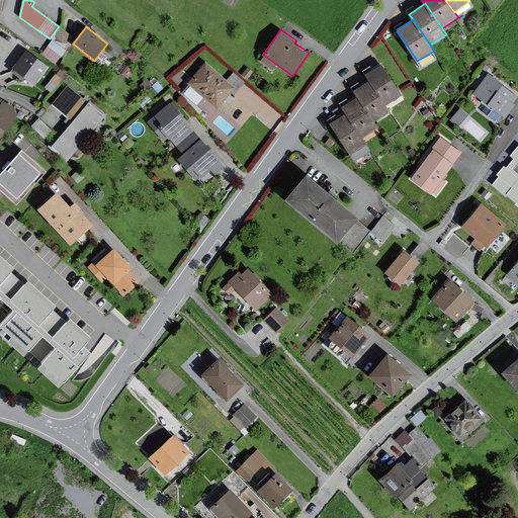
[(54,37),(42,50),(56,61),(67,49),(54,37)]
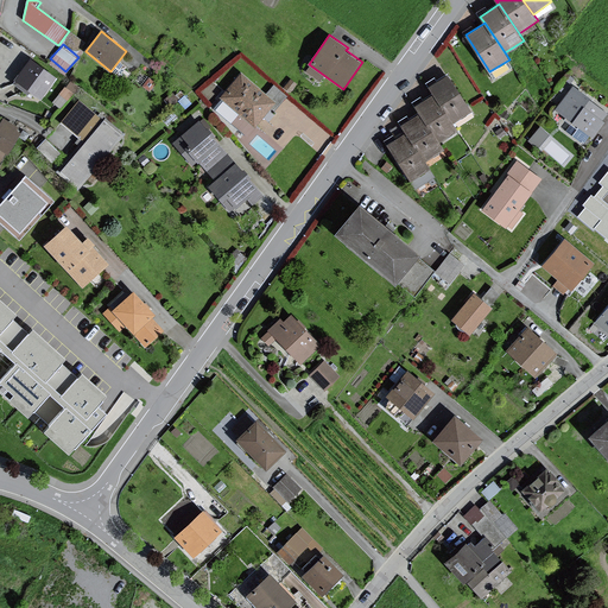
[(56,78),(31,59),(16,80),(42,99),(56,78)]
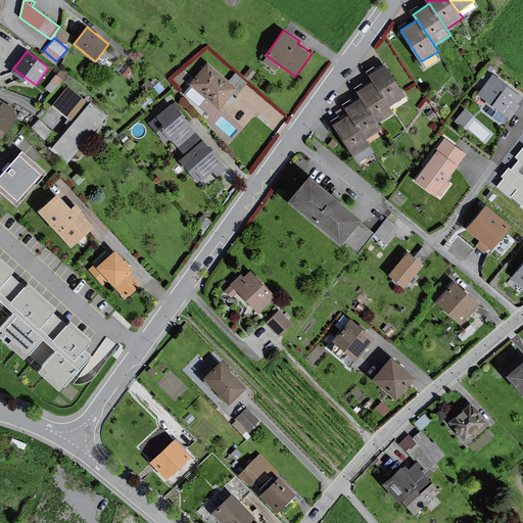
[(385,64),(370,75),(374,81),(391,106),(407,95),(385,64)]
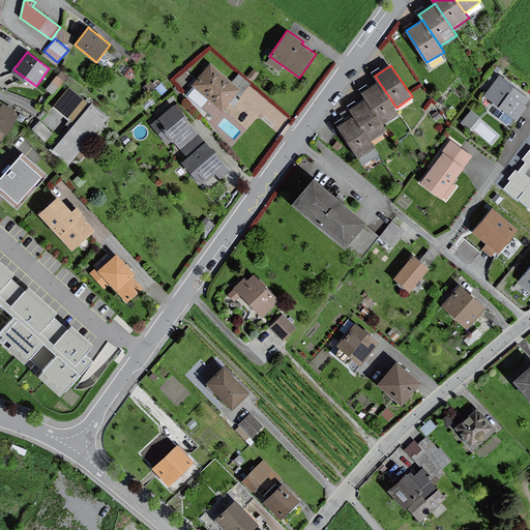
[(241,92),(211,67),(194,88),(224,113),(241,92)]
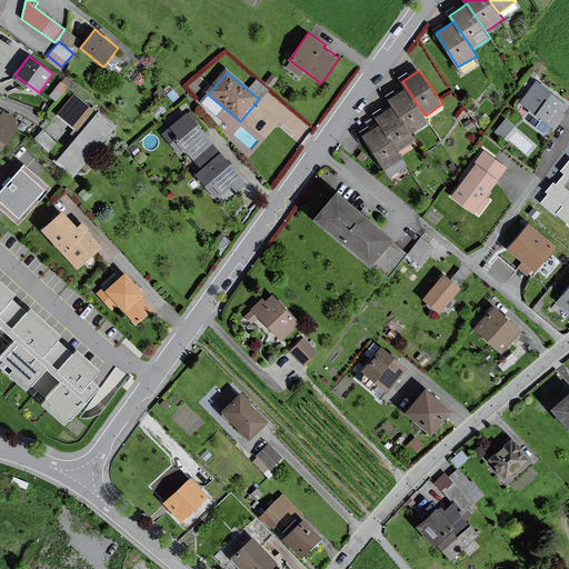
[(567,107),(533,80),(516,103),(549,129),(567,107)]
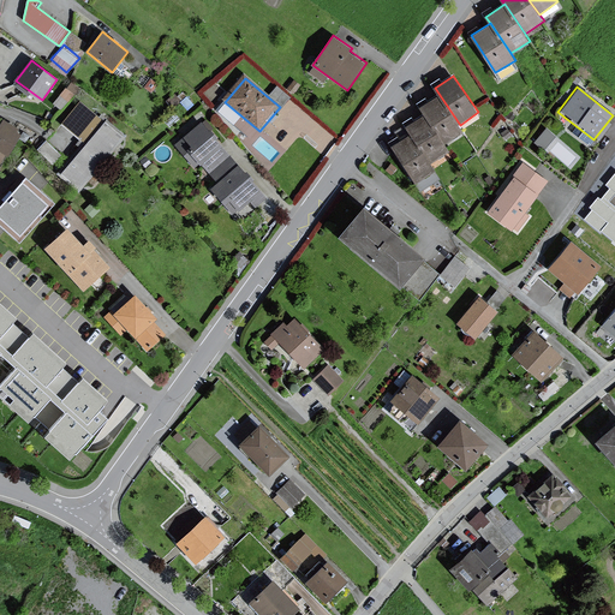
[(440,95),(421,108),(425,114),(446,144),(465,132),(460,125),(440,95)]
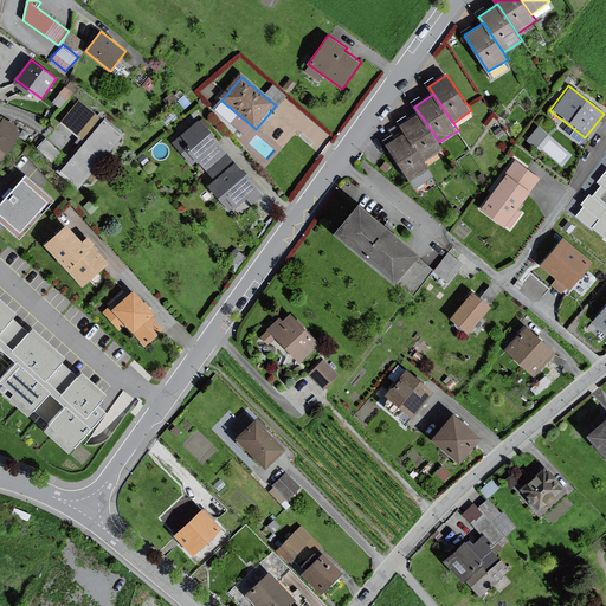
[(101,120),(79,103),(63,124),(84,141),(101,120)]
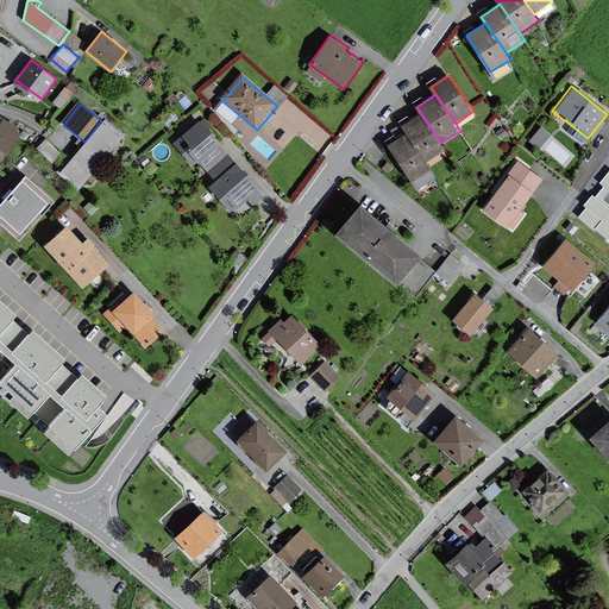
[(421,113),(402,126),(407,132),(427,163),(446,150),(441,143),(421,113)]
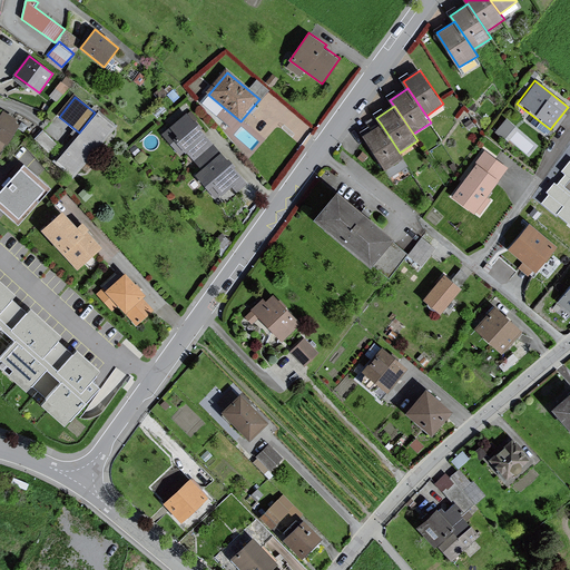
[(58,164),(76,179),(117,129),(99,115),(58,164)]
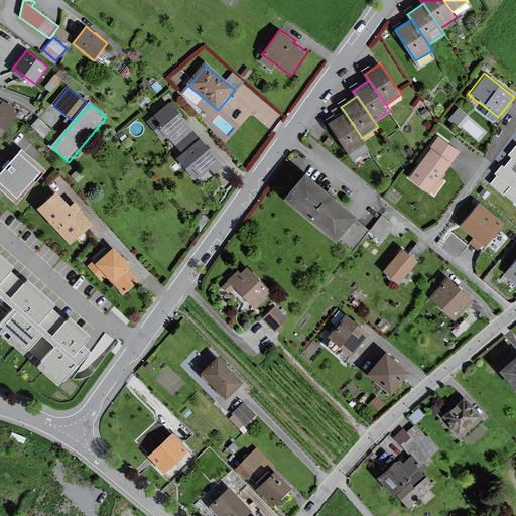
[(183,156),(202,140),(172,104),(154,120),(183,156)]
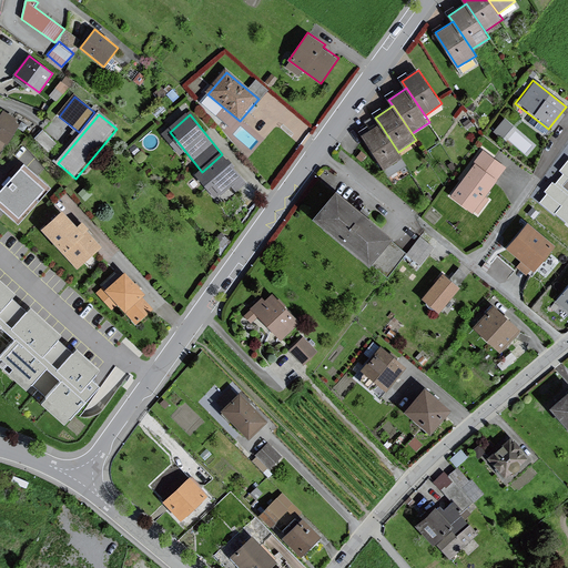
[(7,115),(0,123),(0,158),(22,128),(7,115)]
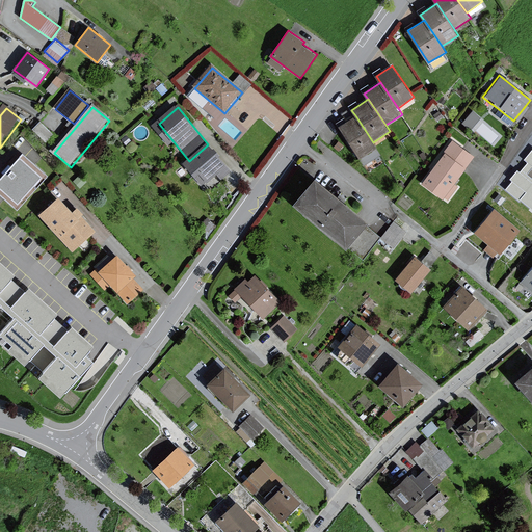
[(473,110),(463,123),(472,130),(481,116),(473,110)]
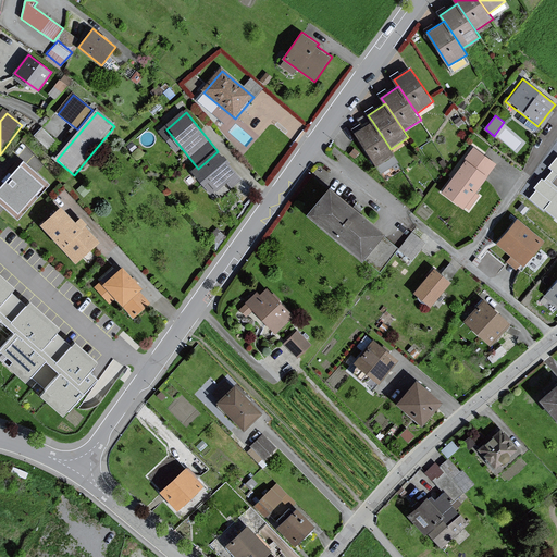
[(372,121),(355,133),(376,166),(395,155),(391,149),(372,121)]
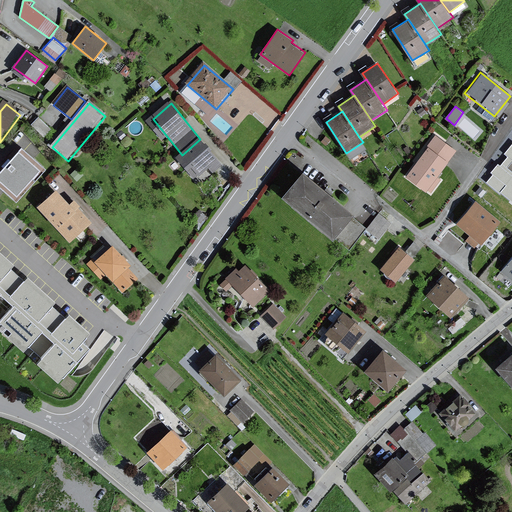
[(433,135),(401,177),(422,193),(424,190),(430,194),(440,180),(434,177),(454,151),(433,135)]
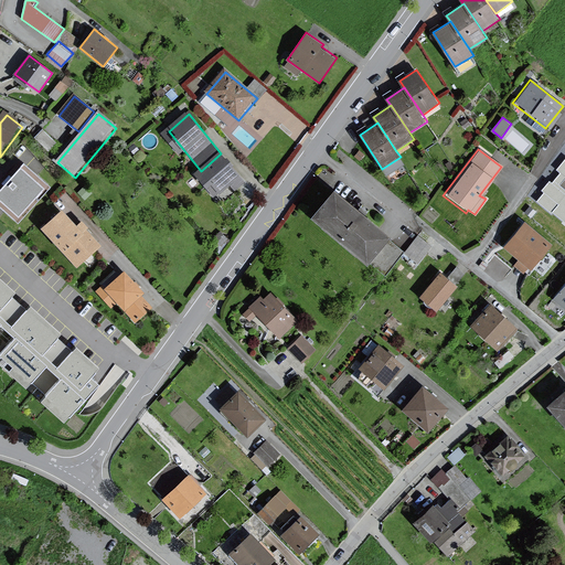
[(360,150),(354,156),(360,160),(365,155),(360,150)]
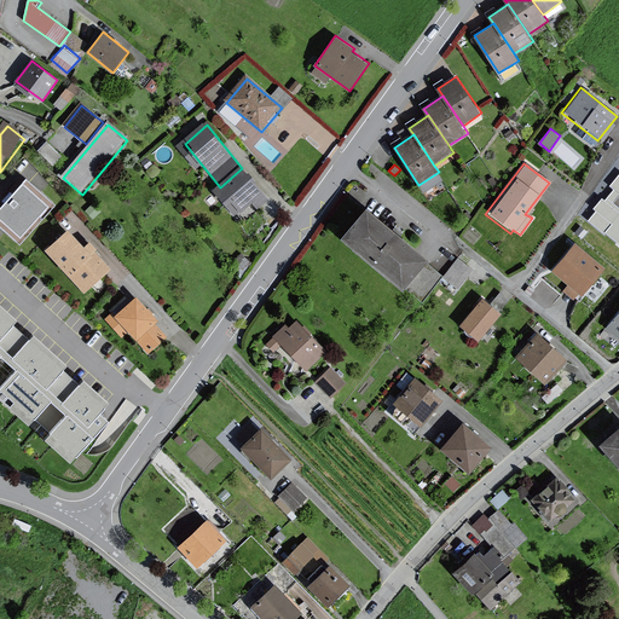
[(271,201),(242,168),(215,192),(237,218),(253,204),(258,212),(271,201)]
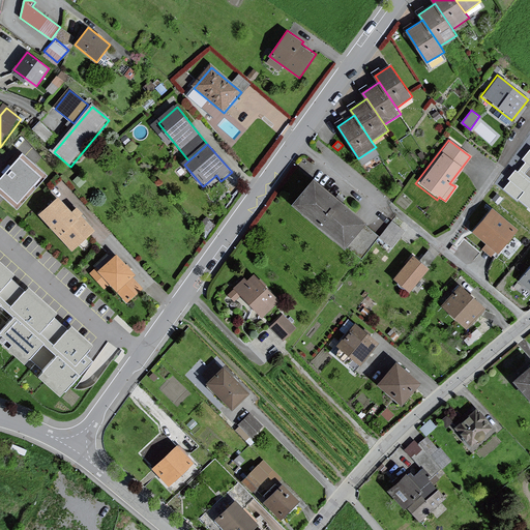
[(524,156),(502,185),(529,205),(529,175),(524,172),(529,163),(529,145),(523,155),(524,156)]
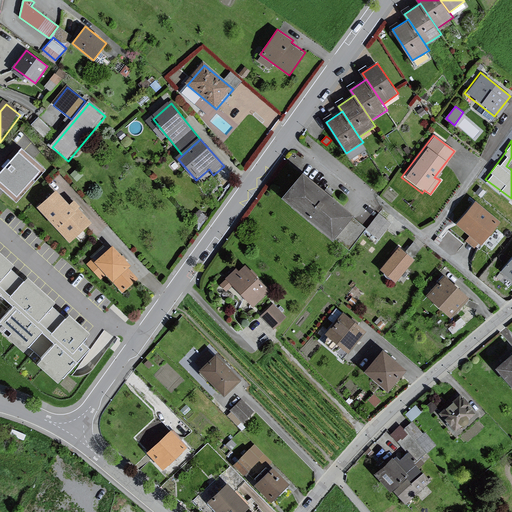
[(0,175),(0,187),(19,205),(50,172),(25,149),(0,175)]
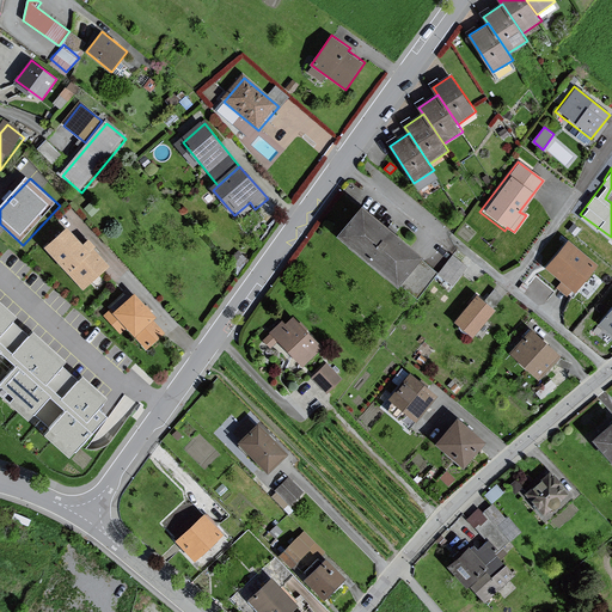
[(424,255),(363,203),(338,234),(399,285),(424,255)]
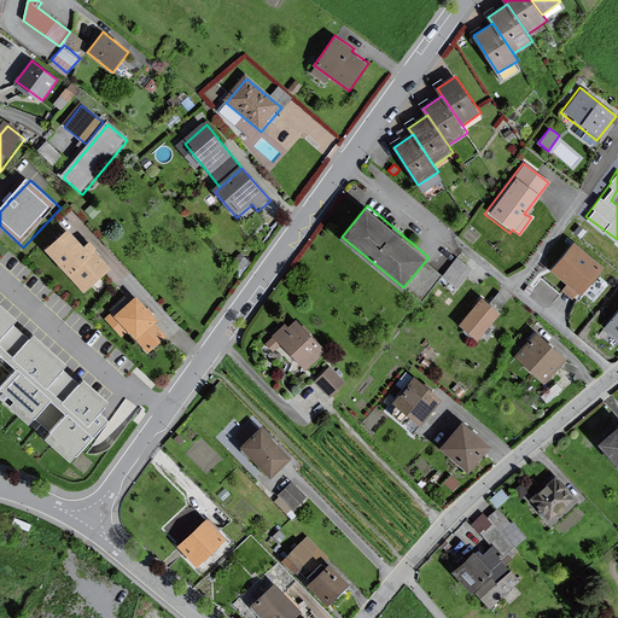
[(610,235),(589,221),(579,234),(590,242),(595,234),(605,242),(610,235)]
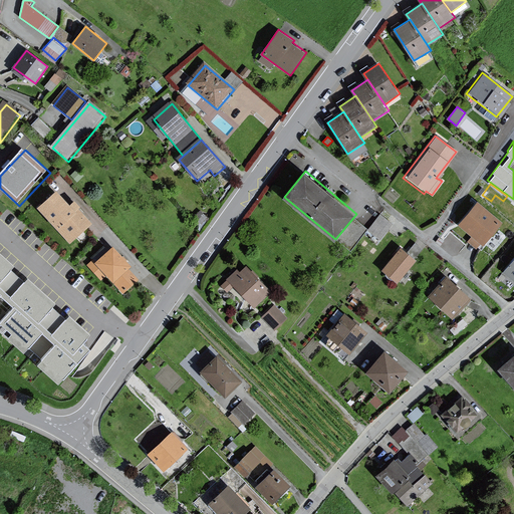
[(62,191),(40,211),(72,245),(94,225),(62,191)]
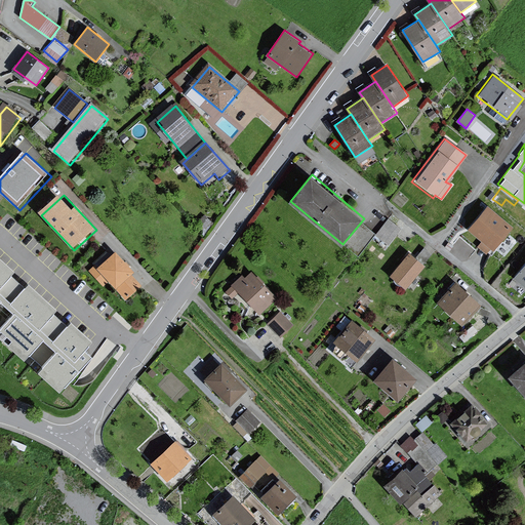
[(513,226),(489,206),(470,229),(493,249),(513,226)]
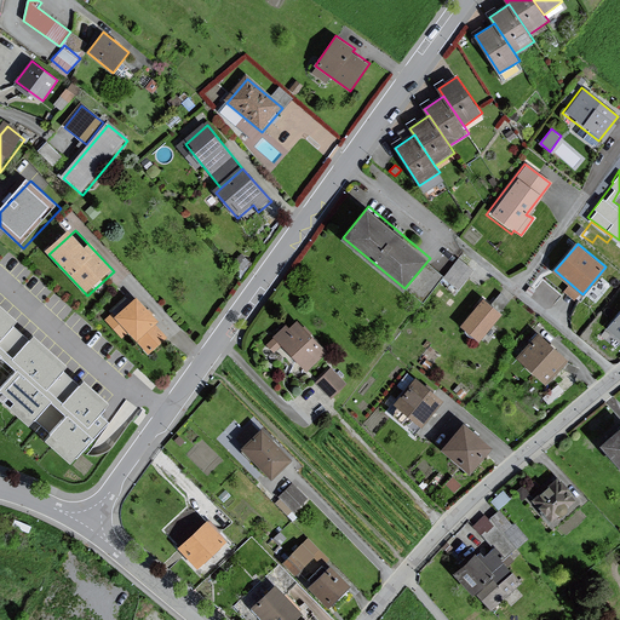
[(472,273),(457,259),(436,285),(452,298),(472,273)]
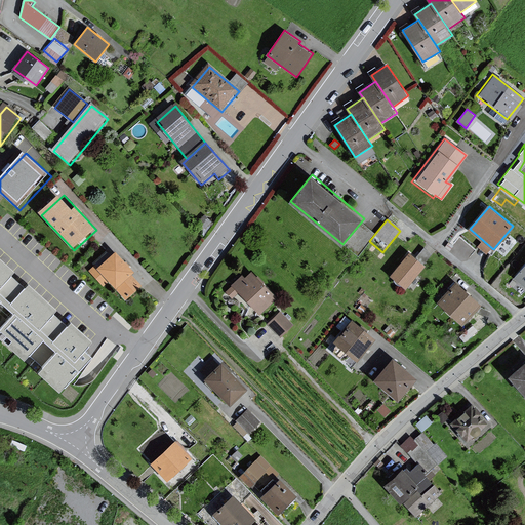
[(432,254),(425,248),(417,255),(426,261),(432,254)]
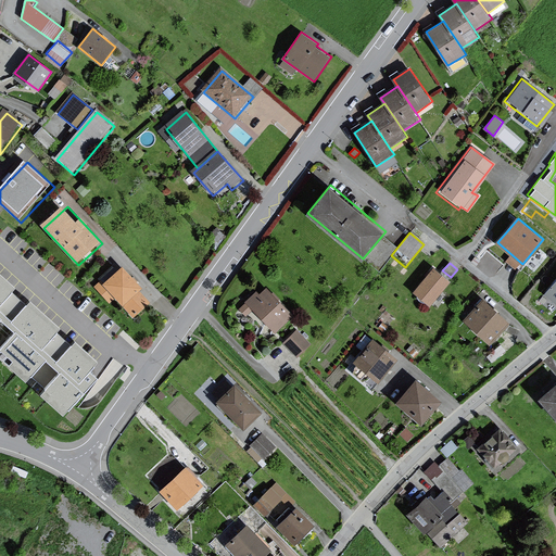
[(451,280),(433,266),(413,291),(431,305),(451,280)]
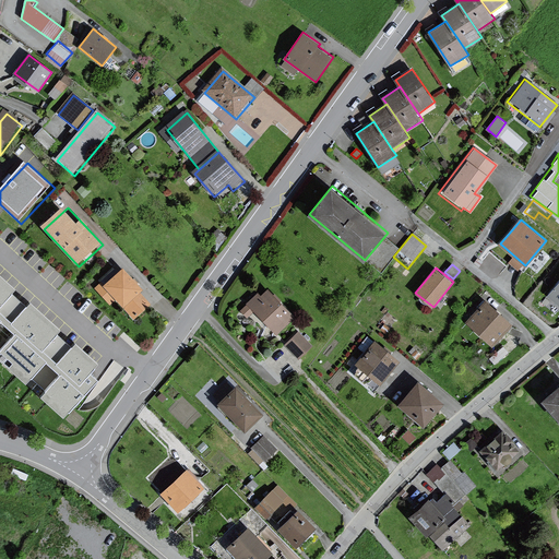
[(126,270),(107,287),(135,320),(155,302),(126,270)]
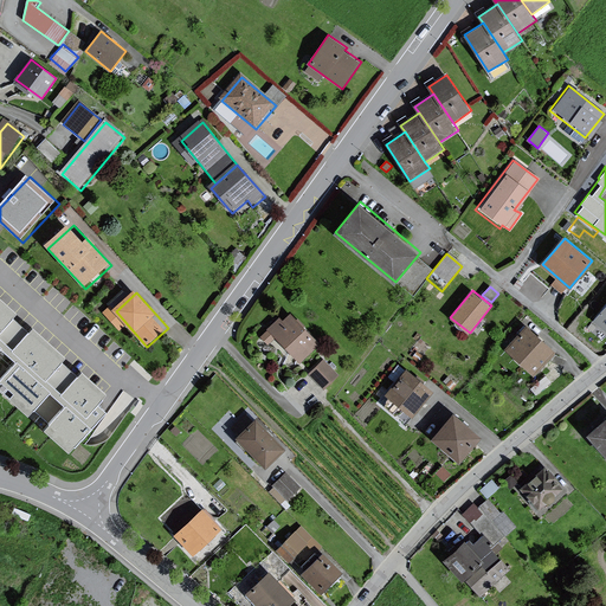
[(0,391),(68,451),(105,410),(98,404),(107,393),(81,371),(77,374),(62,361),(65,356),(32,327),(28,330),(13,317),(17,313),(0,297),(0,391)]
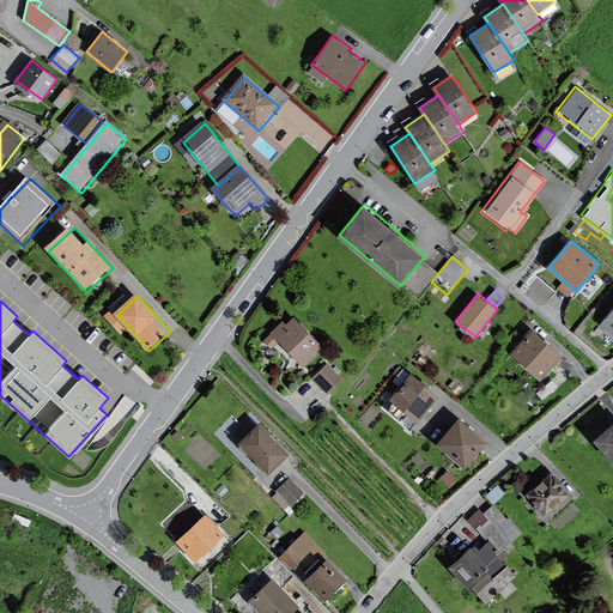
[(295,308),(262,345),(326,400),(358,363),(295,308)]
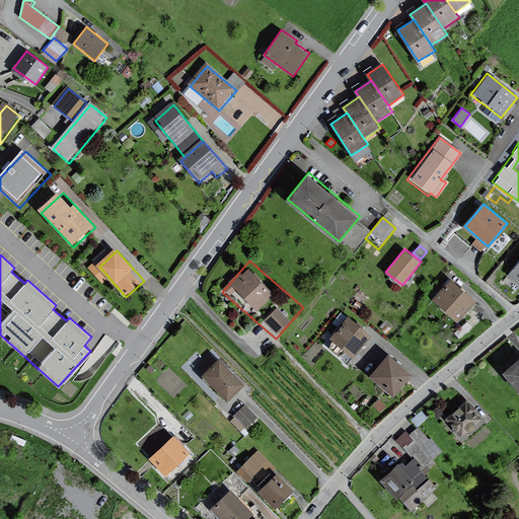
[(518,261),(508,274),(518,283),(518,261)]
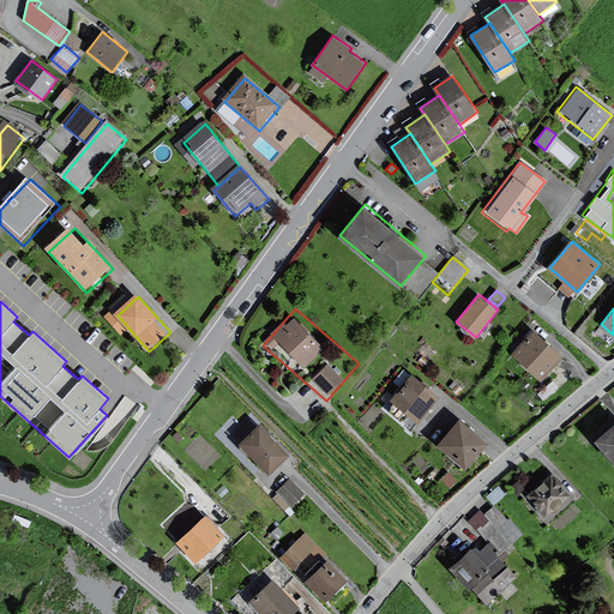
[(584,330),(570,318),(563,326),(577,338),(584,330)]
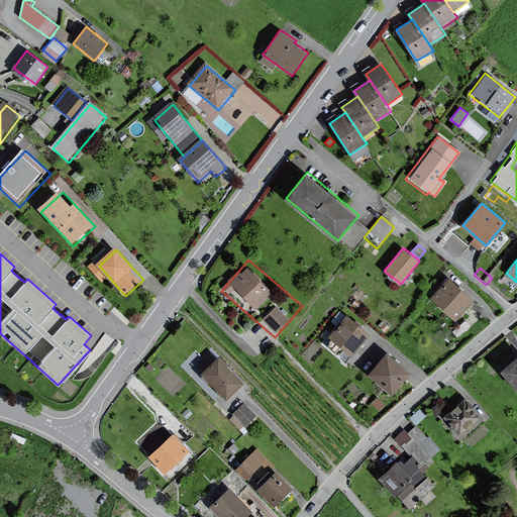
[(469,301),(444,279),(426,298),(450,321),(469,301)]
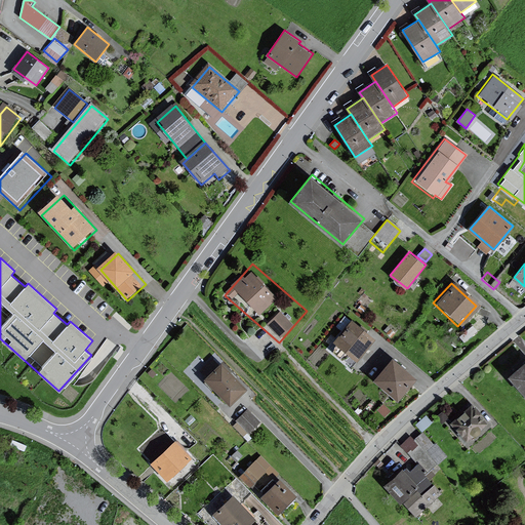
[(371,342),(347,321),(327,345),(353,365),(371,342)]
